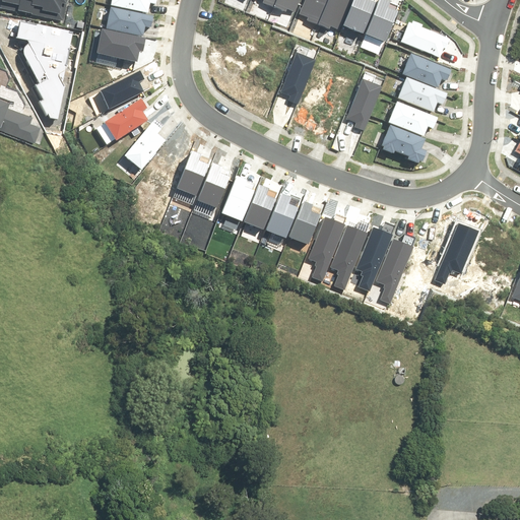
[(4,0),(3,8),(64,21),(68,0),(4,0)]
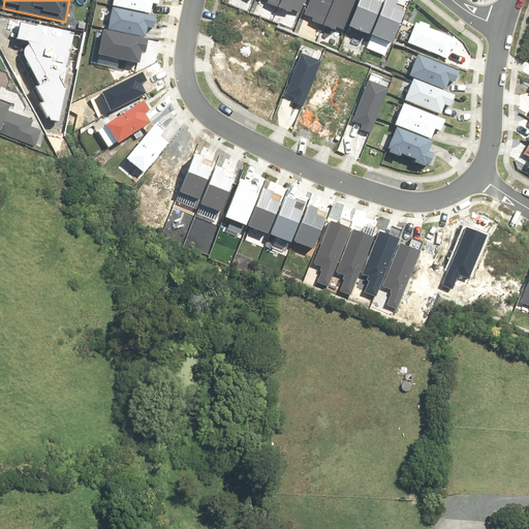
[(157,0),(115,0),(114,5),(150,11),(152,2),(157,3),(157,0)]
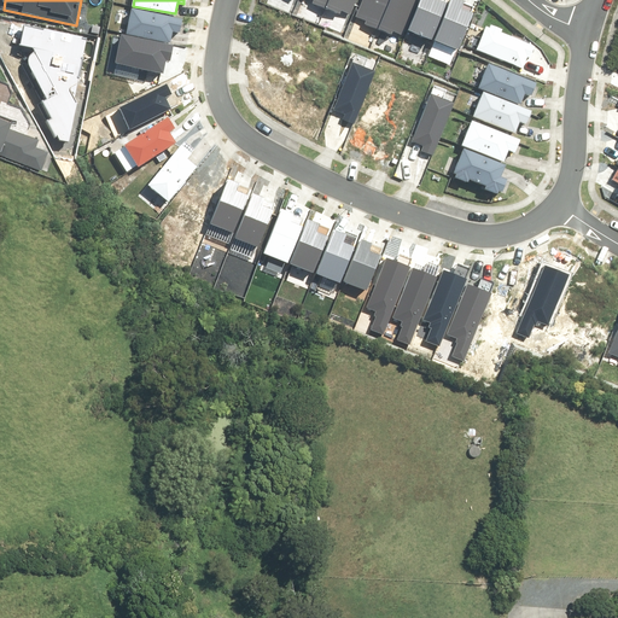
[(328,0),(326,6),(340,12),(342,10),(351,13),(356,0),(328,0)]
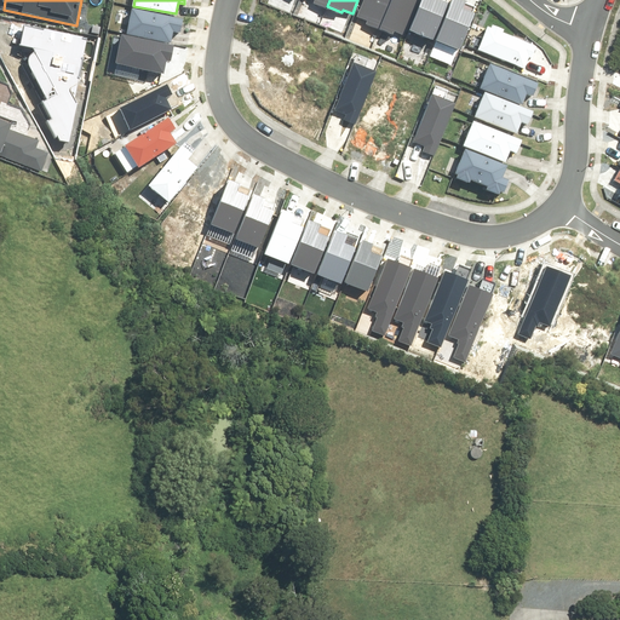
[(367,23),(377,28),(386,0),(359,0),(354,16),(368,21),(367,23)]
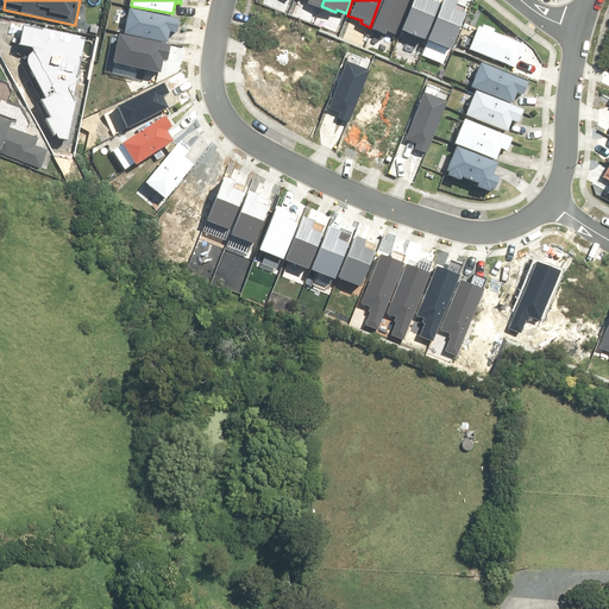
[(382,0),(372,27),(385,32),(387,30),(396,33),(408,0),(382,0)]
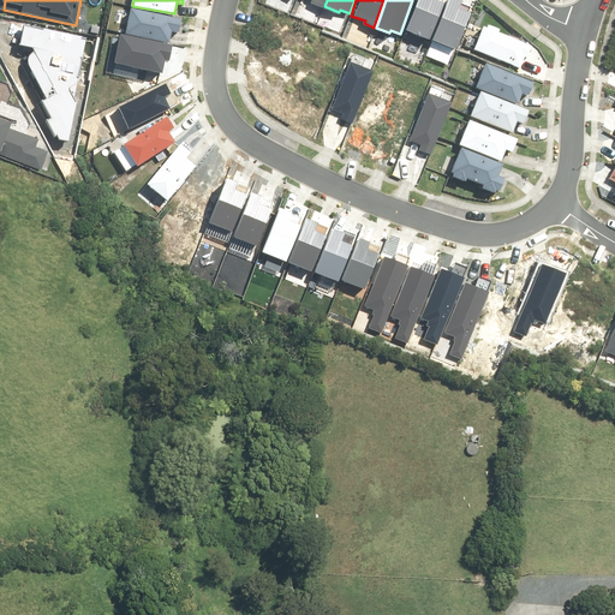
[(415,0),(404,30),(428,39),(441,3),(434,0),(415,0)]
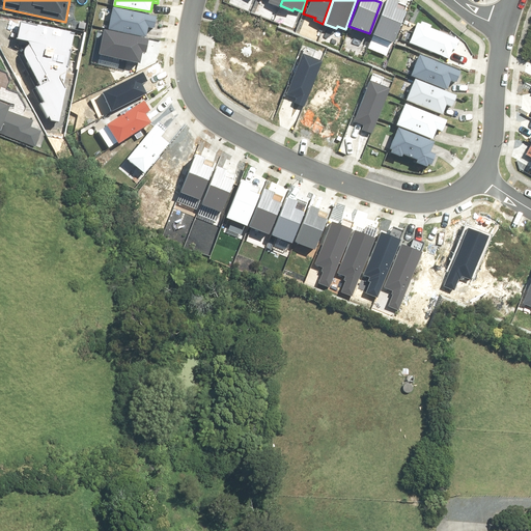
[(384,0),(371,34),(392,43),(403,11),(393,7),(395,0),(384,0)]
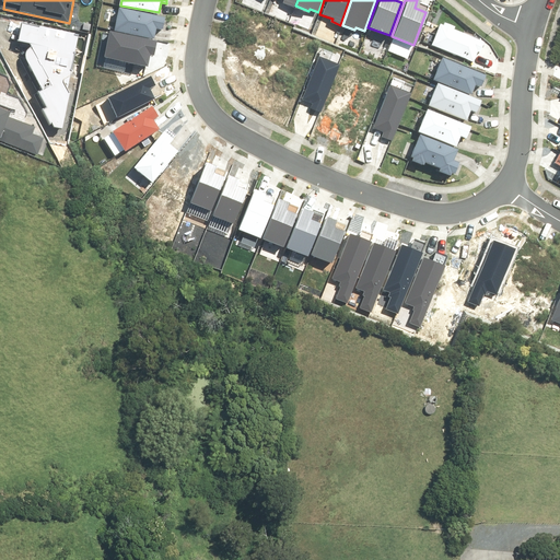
[(163,14),(119,7),(115,28),(153,36),(155,26),(161,27),(163,14)]
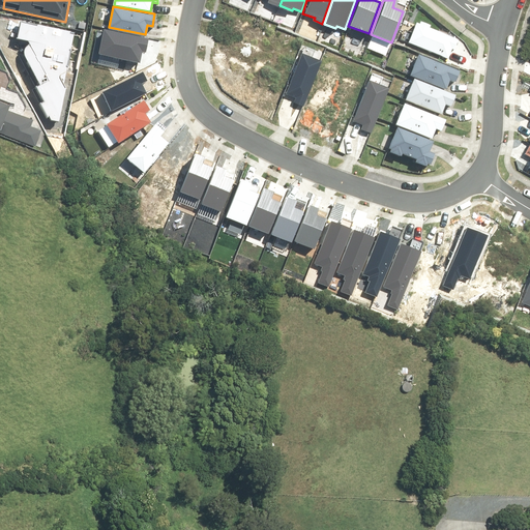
[(39,101),(51,121),(58,123),(66,87),(63,83),(76,33),(21,20),(17,37),(28,40),(25,53),(39,81),(34,84),(42,99),(39,101)]
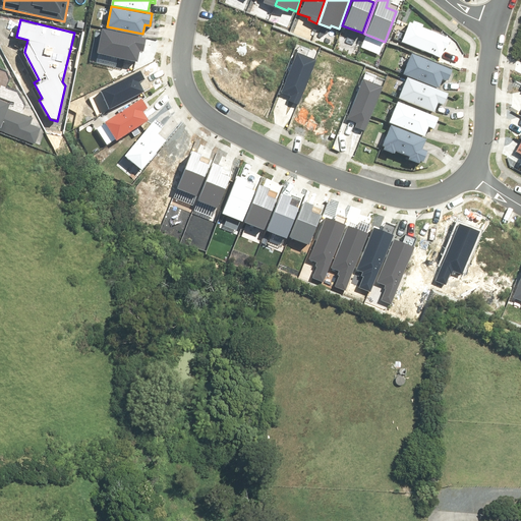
[(409,22),(403,41),(437,54),(441,44),(449,47),(452,38),(422,26),(423,23),(413,19),(411,23),(409,22)]
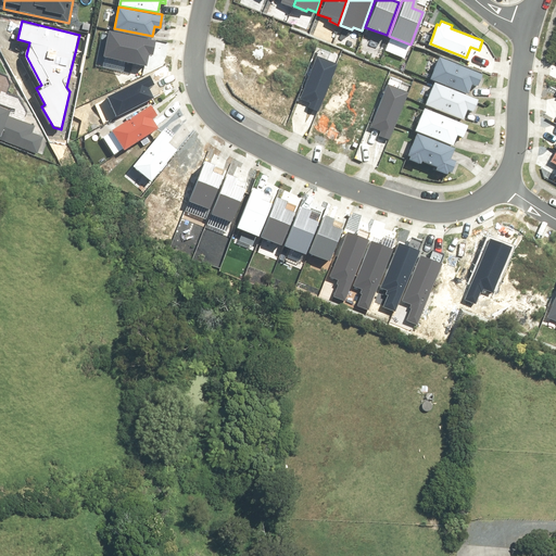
[(154,40),(110,32),(105,57),(143,64),(146,51),(151,53),(154,40)]
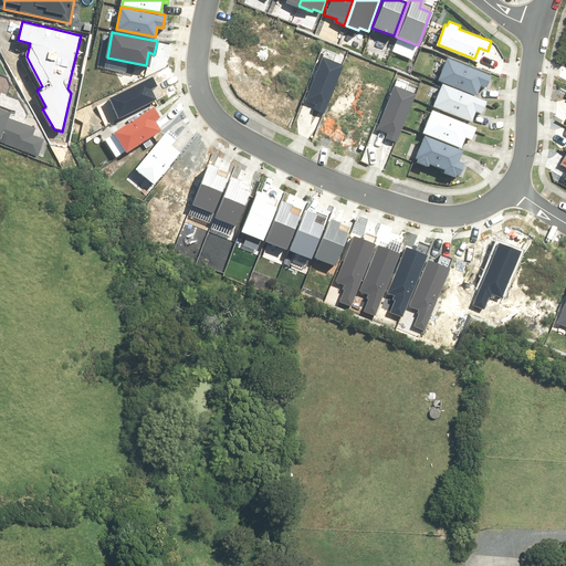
[(322,56),(305,97),(315,102),(313,107),(323,111),(343,64),(322,56)]
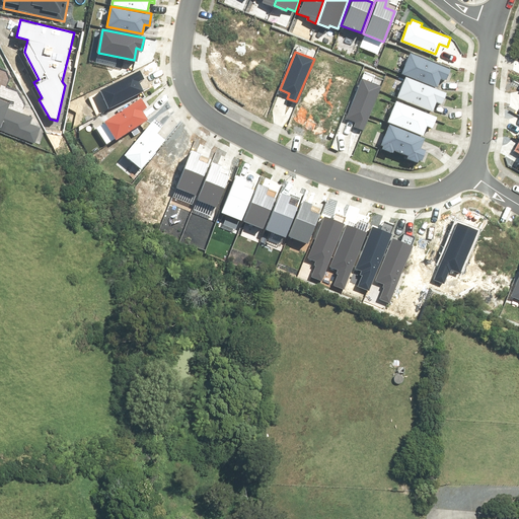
[(409,55),(401,74),(436,86),(440,76),(447,79),(450,70),(409,55)]
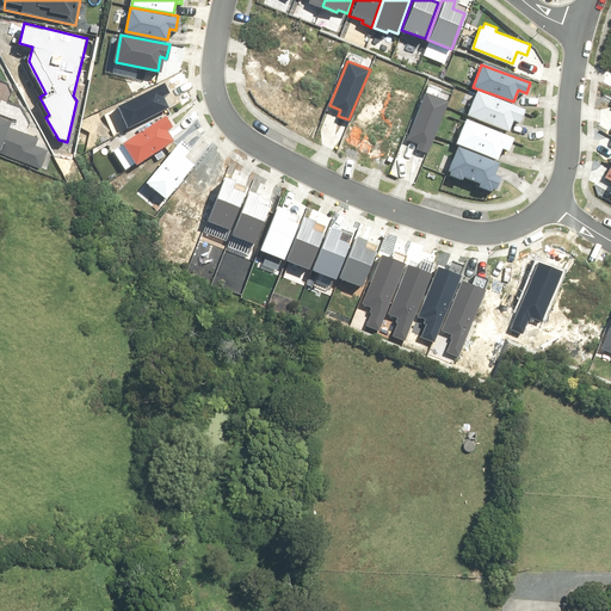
[(165,82),(119,104),(130,127),(168,109),(164,98),(171,94),(165,82)]
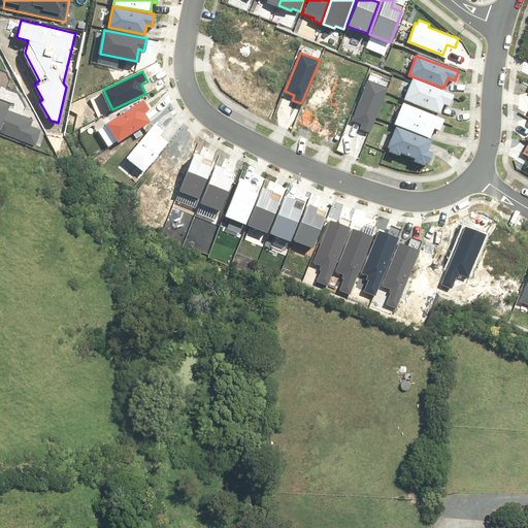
[(411,78),(404,98),(439,110),(442,100),(451,103),(454,94),(411,78)]
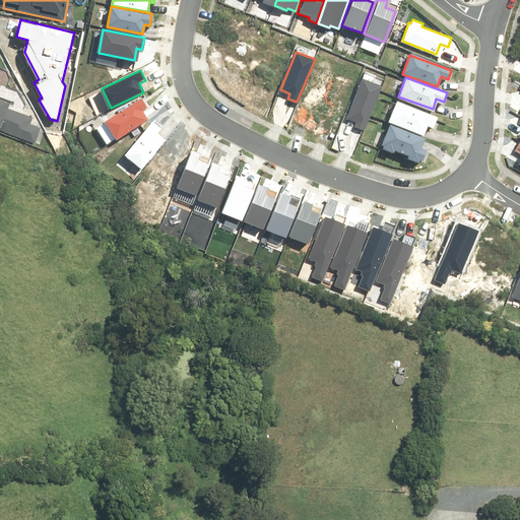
[(363,78),(346,116),(356,120),(354,125),(364,128),(381,85),(363,78)]
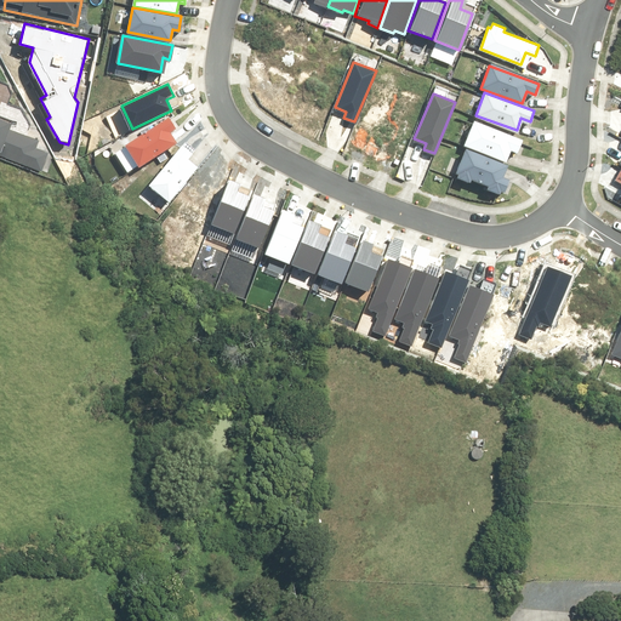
[(165,117),(124,146),(138,166),(174,142),(167,134),(174,129),(165,117)]
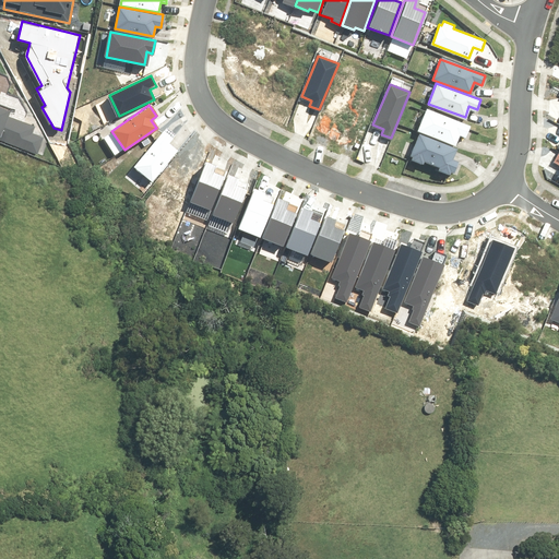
[(0,134),(38,149),(43,134),(33,131),(35,125),(8,115),(9,110),(0,107),(0,134)]
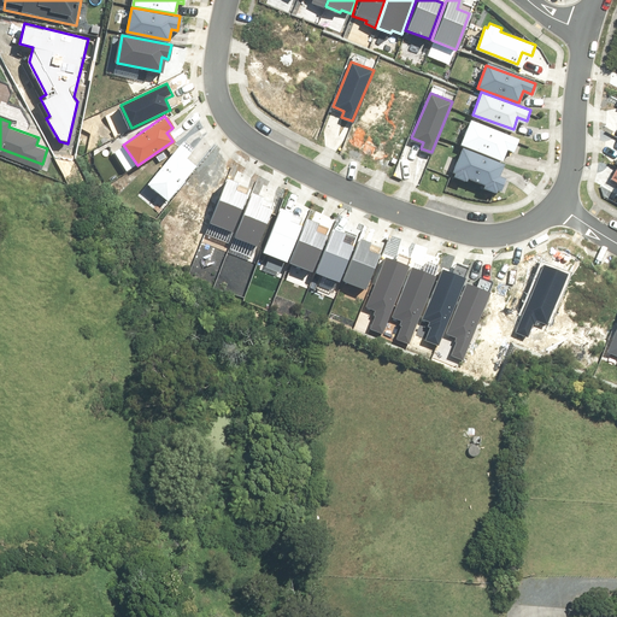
[(470,121),(462,144),(503,158),(506,146),(516,148),(519,139),(470,121)]
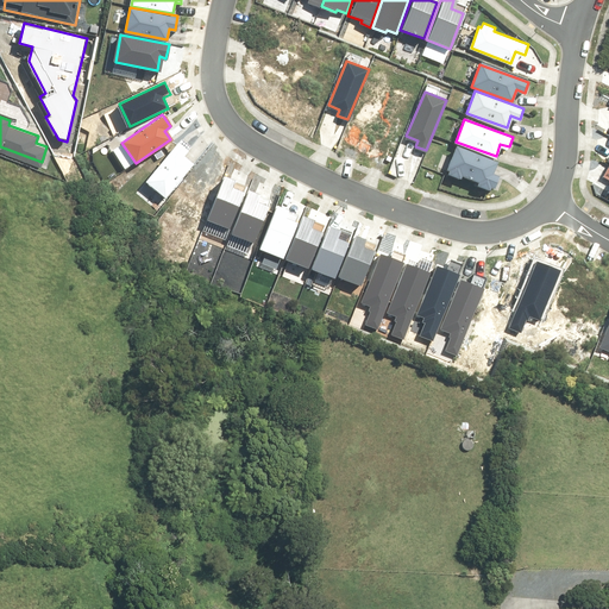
[(179,142),(146,180),(164,195),(193,164),(184,157),(189,151),(179,142)]
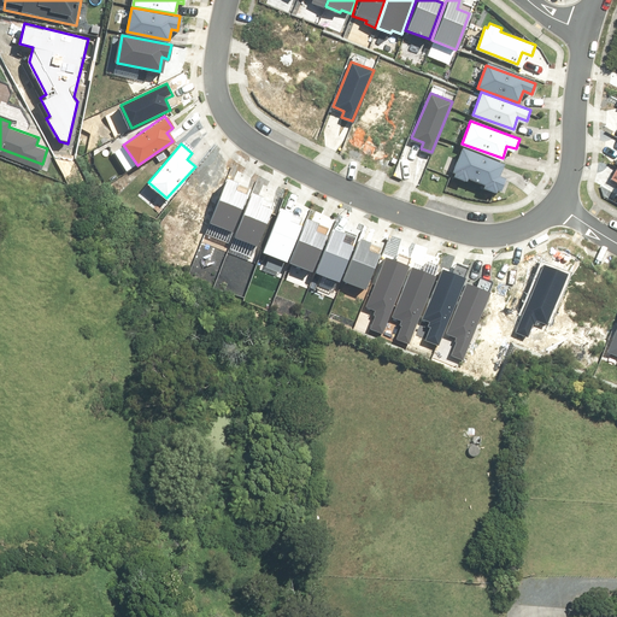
[(462,148),(453,170),(457,171),(456,175),(466,180),(468,177),(486,183),(483,188),(494,192),(495,189),(500,191),(505,177),(499,175),(503,164),(462,148)]
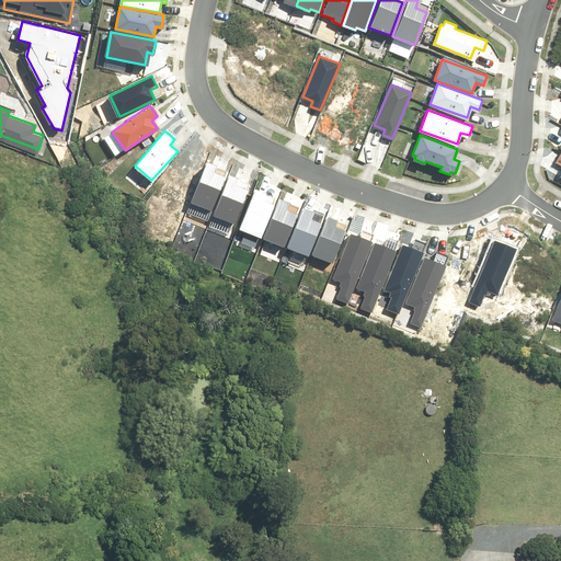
[(207,164),(193,202),(212,208),(222,178),(214,174),(216,168),(207,164)]
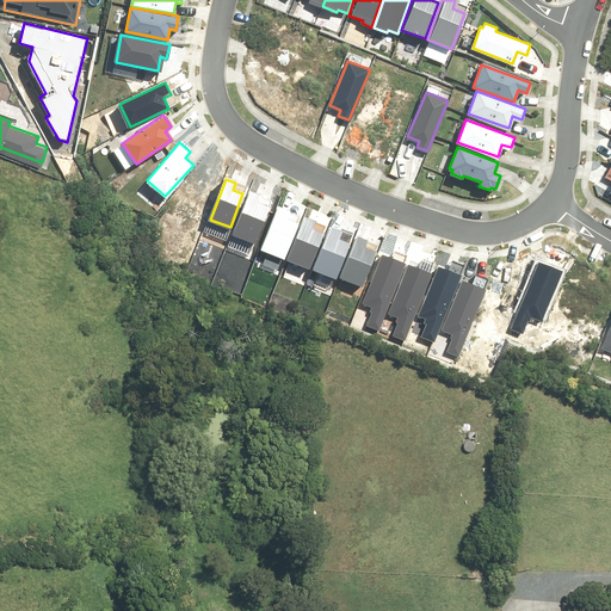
[(248,192),(234,233),(253,240),(266,207),(257,203),(259,196),(248,192)]
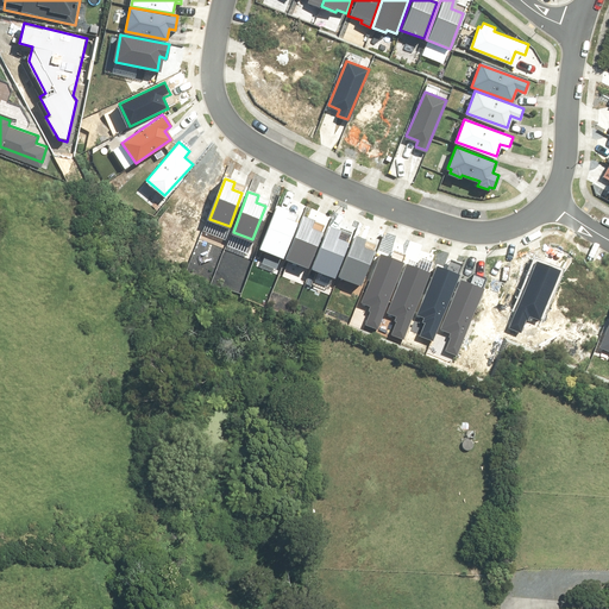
[(276,208),(262,246),(281,253),(293,223),(283,218),(286,212),(276,208)]
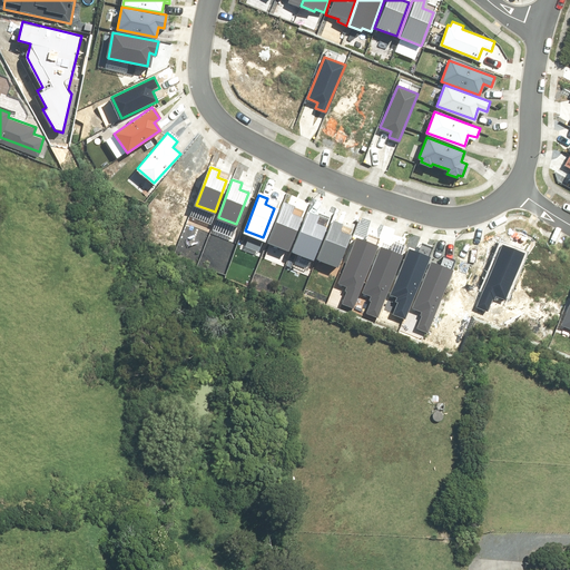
[(281,205),(267,242),(286,248),(297,218),(287,215),(290,208),(281,205)]
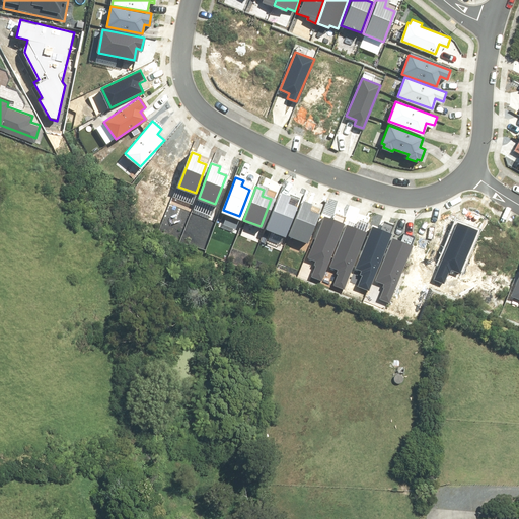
[(278,193),(265,226),(285,234),(296,207),(284,202),(286,196),(278,193)]
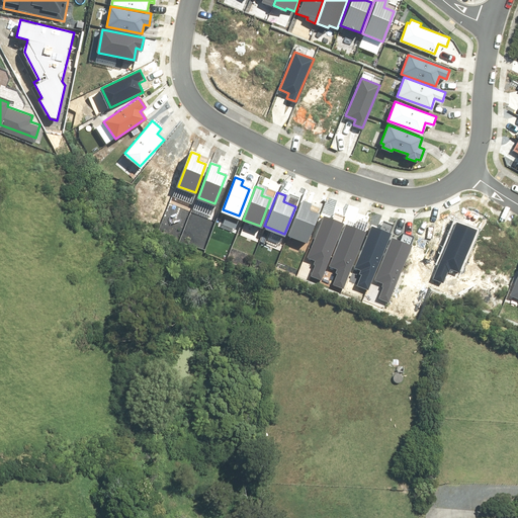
[(301,200),(289,234),(306,240),(316,212),(308,209),(310,203),(301,200)]
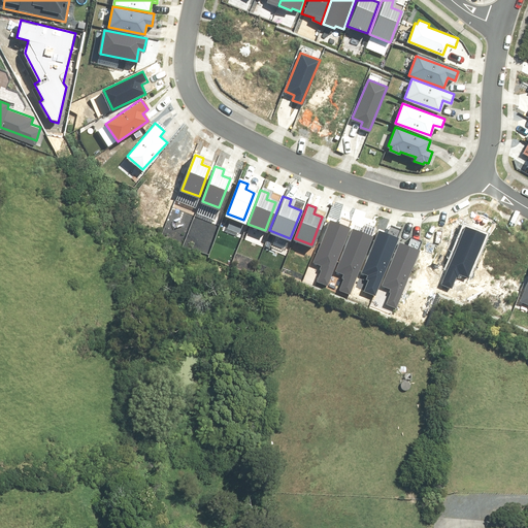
[(337,223),(328,220),(314,260),(322,263),(316,278),(326,282),(343,235),(334,232),(337,223)]
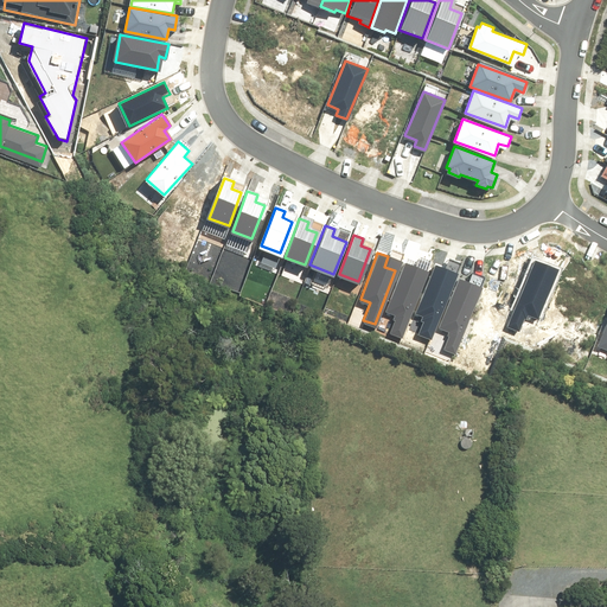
[(528,313),(540,318),(558,270),(534,261),(508,326),(521,331),(528,313)]
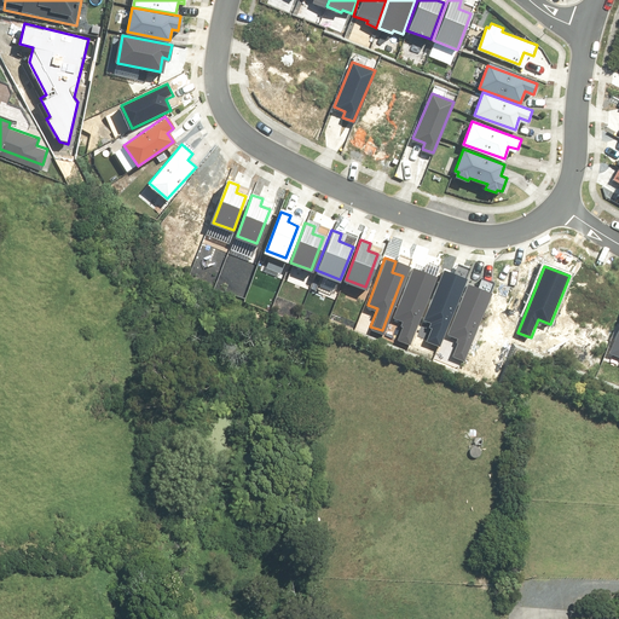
[(423,273),(412,268),(394,316),(404,319),(398,337),(410,342),(431,287),(420,283),(423,273)]
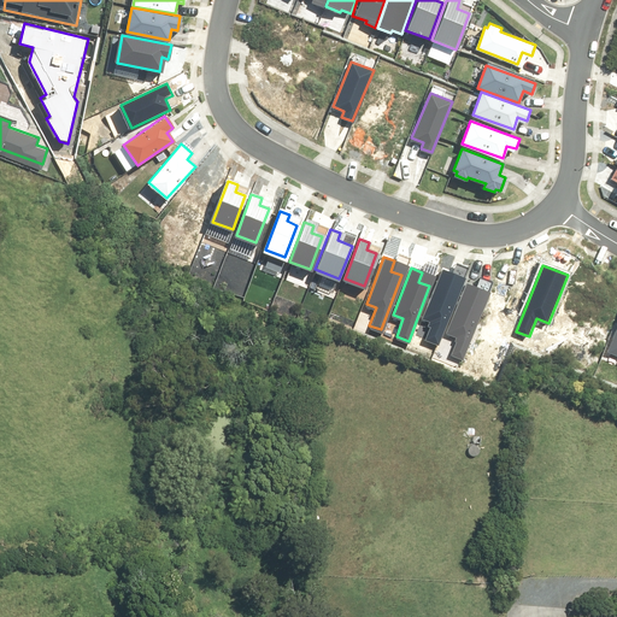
[(439,270),(419,318),(433,323),(425,341),(438,346),(464,281),(439,270)]
